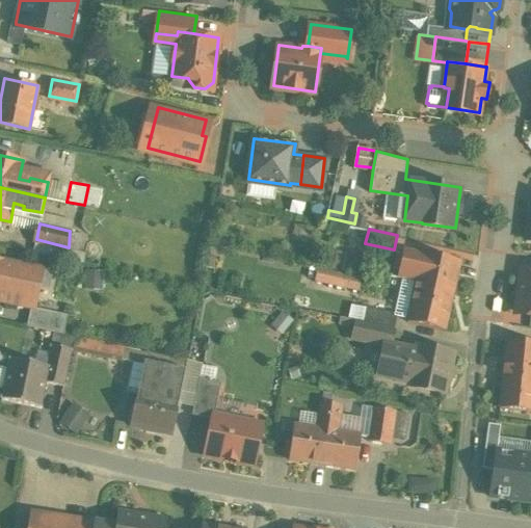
[(459,259),(406,247),(400,275),(418,280),(453,288),(459,259)]
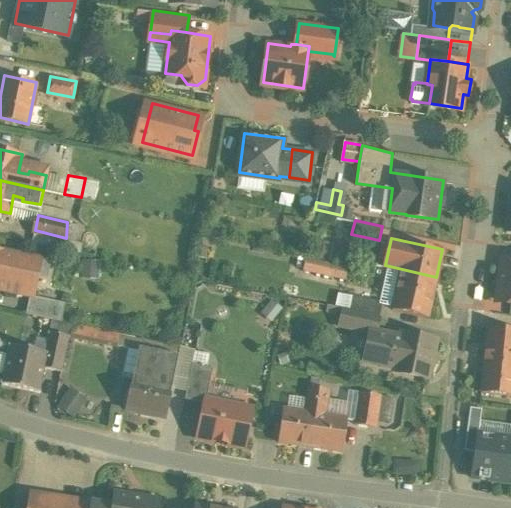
[(36,256),(0,248),(0,287),(30,294),(32,294),(36,275),(32,274),(36,256)]
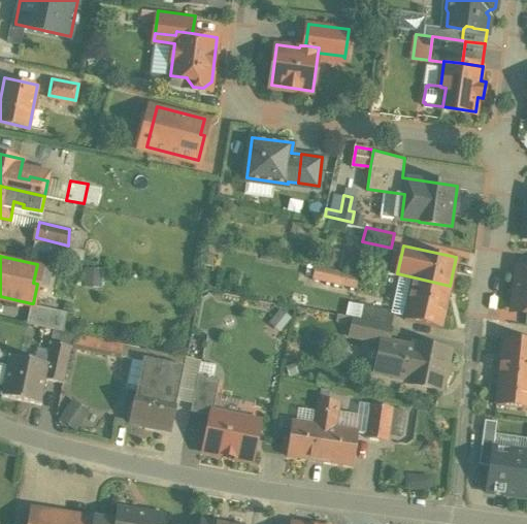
[(526,267),(519,266),(518,280),(515,282),(515,288),(516,290),(514,308),(526,310),(526,267)]
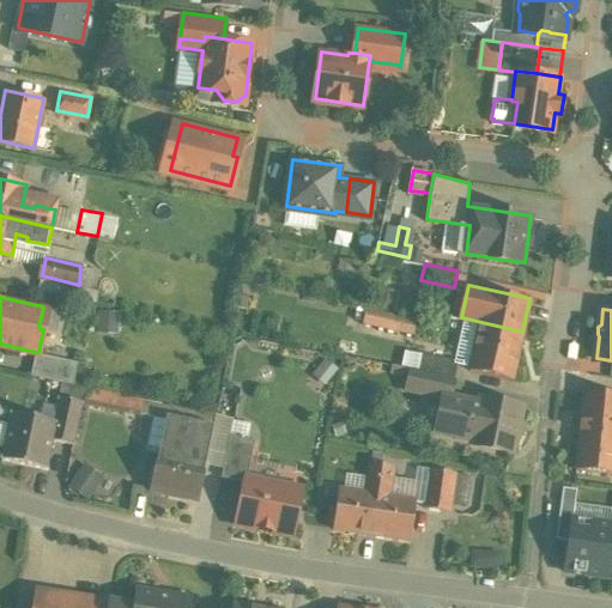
[(418,318),(389,312),(387,327),(414,333),(418,318)]
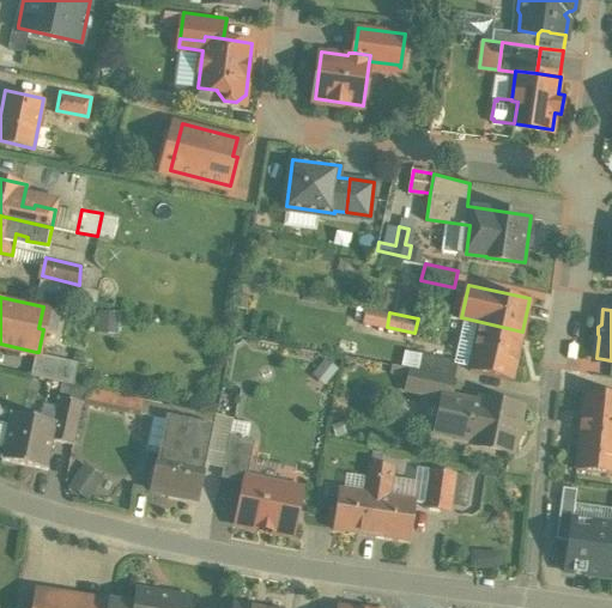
[(482,322),(465,318),(455,359),(459,360),(459,362),(472,365),(482,322)]
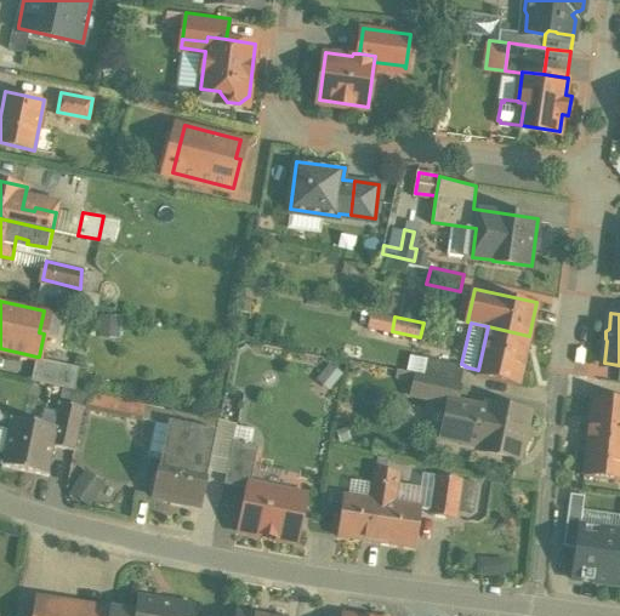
[(529,336),(488,326),(478,370),(477,374),(518,383),(529,336)]
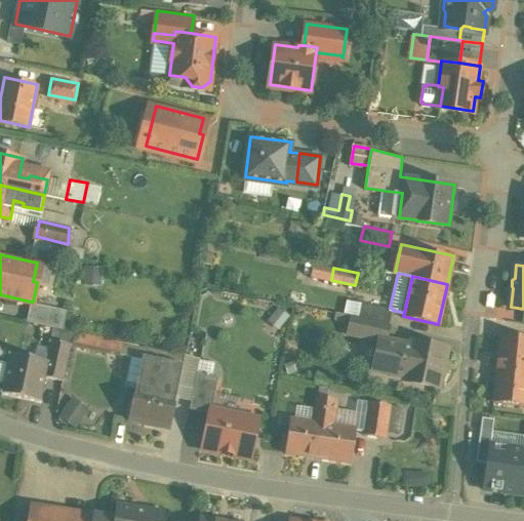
[(33,302),(31,302),(27,320),(64,328),(68,309),(33,302)]
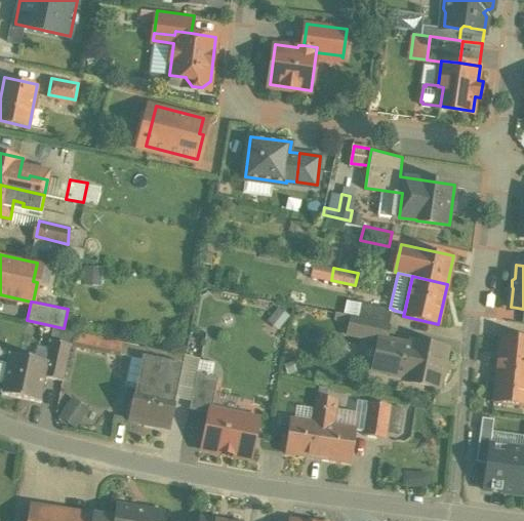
[(390,308),(361,302),(358,316),(390,323),(393,310),(393,309),(390,308)]
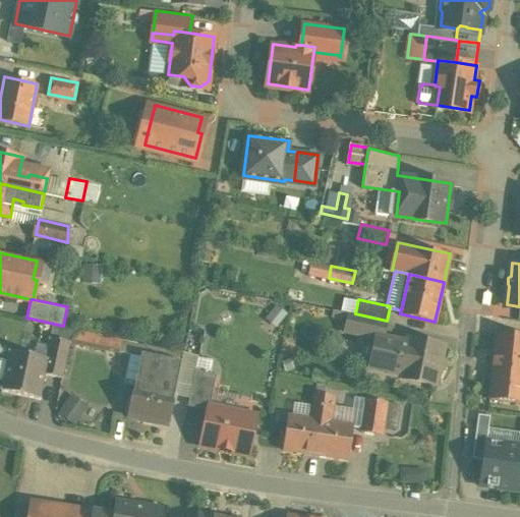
[(355,313),(351,312),(348,327),(359,330),(359,333),(378,337),(378,336),(383,337),(387,321),(355,313)]
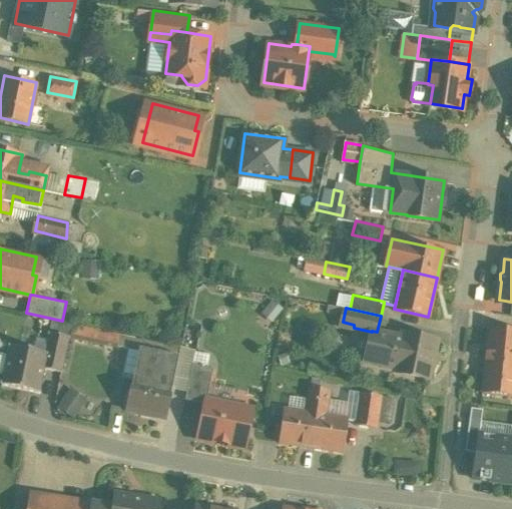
[(511,329),(489,327),(482,392),(511,395),(511,329)]
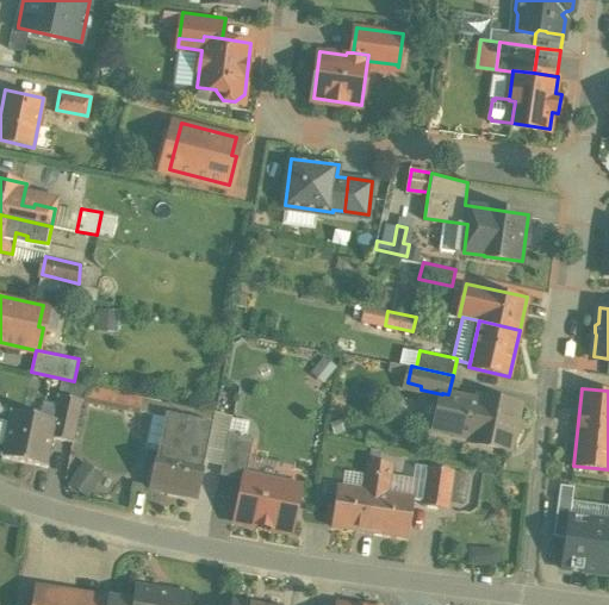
[(519,404),(480,395),(479,401),(448,394),(442,393),(442,394),(435,426),(472,435),(471,441),(509,448),(519,404)]
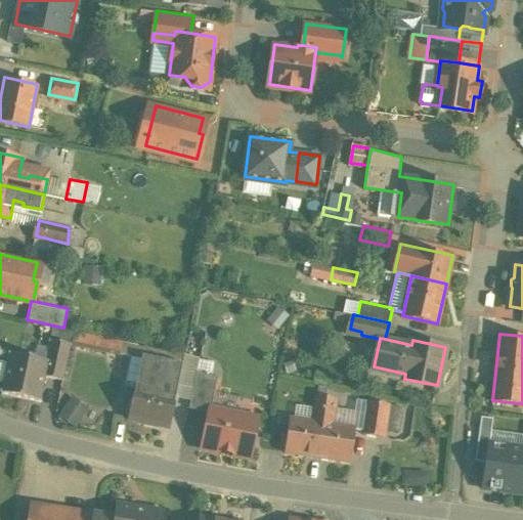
[(71,343),(51,339),(47,359),(48,359),(45,375),(62,379),(71,343)]
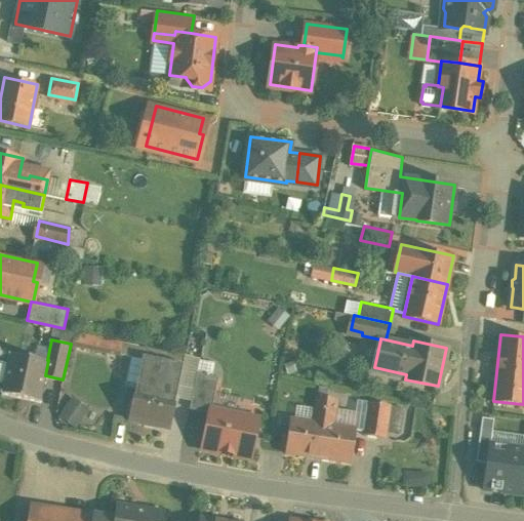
[(47,360),(10,352),(2,392),(40,400),(45,375),(48,360),(47,360)]
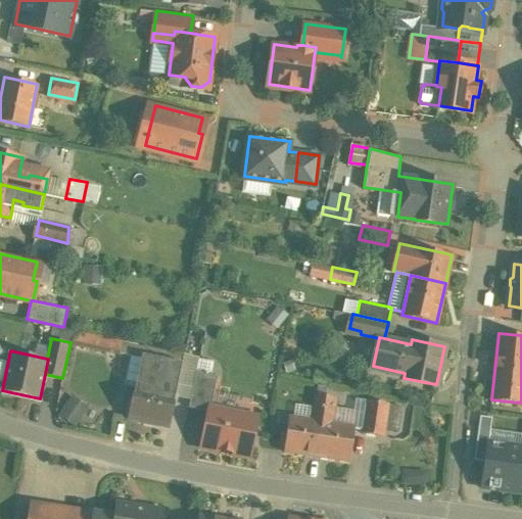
[(182,362),(142,354),(129,418),(130,418),(130,417),(169,425),(168,426),(169,426),(182,362)]
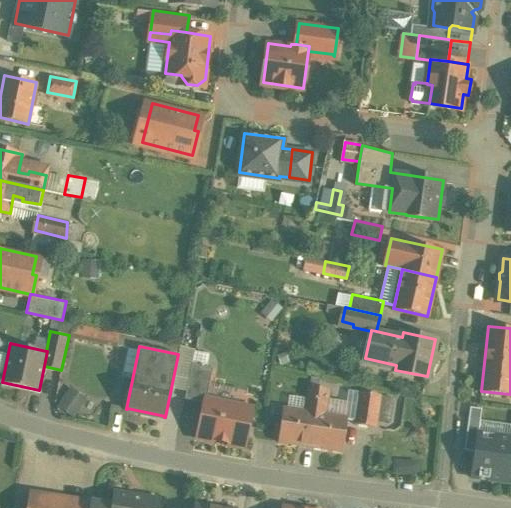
[(194,349),(180,346),(176,368),(190,371),(194,349)]
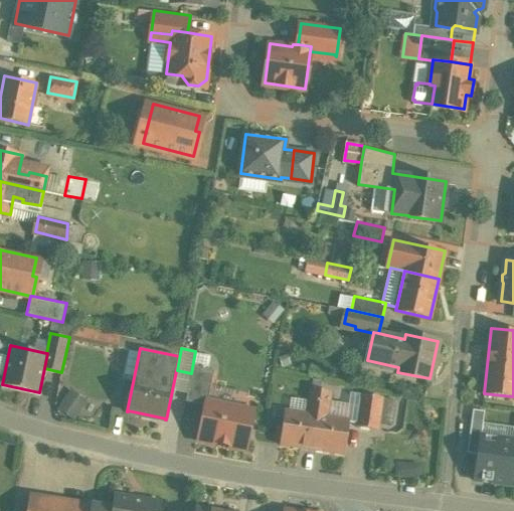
[(214,369),(193,364),(186,400),(206,404),(207,400),(208,400),(214,369)]
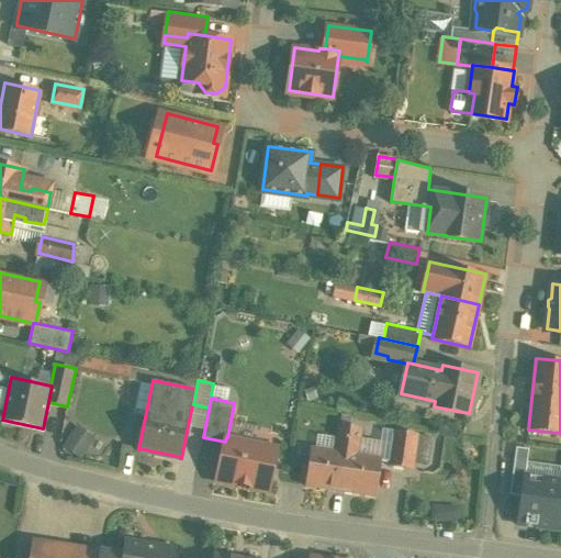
[(63,447),(82,456),(93,432),(75,423),(63,447)]
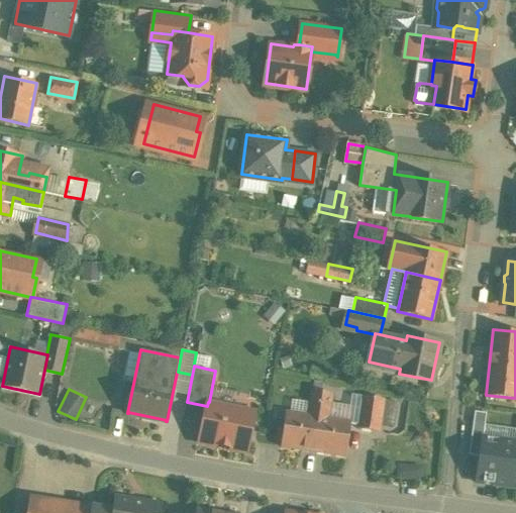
[(309,414),(286,411),(281,444),(313,449),(322,390),(313,389),(309,414)]
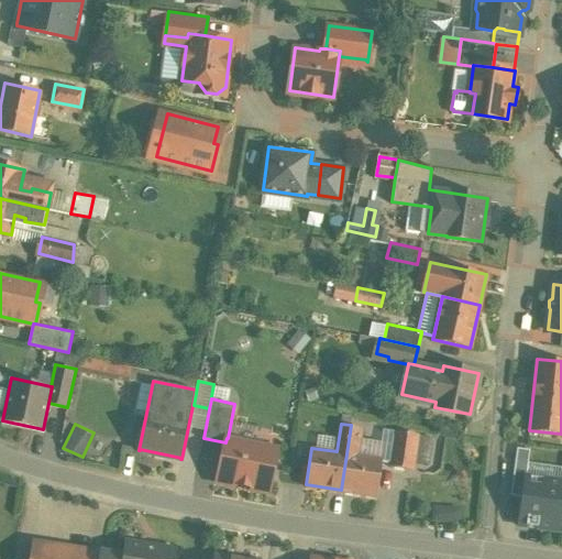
[(383,459),(357,455),(362,427),(351,425),(341,490),(377,495),(383,459)]
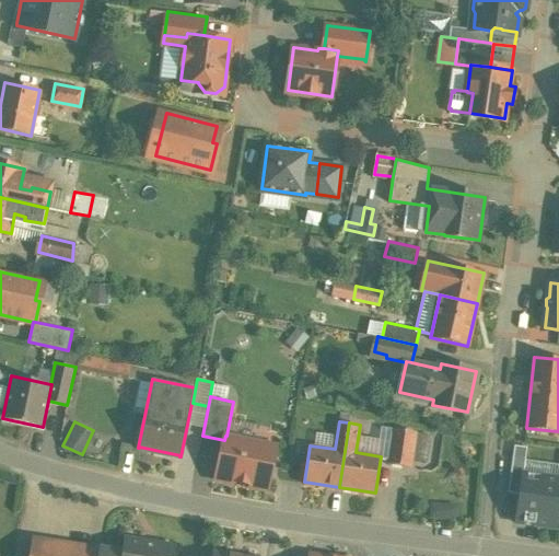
[(416,430),(395,427),(389,462),(411,465),(416,430)]
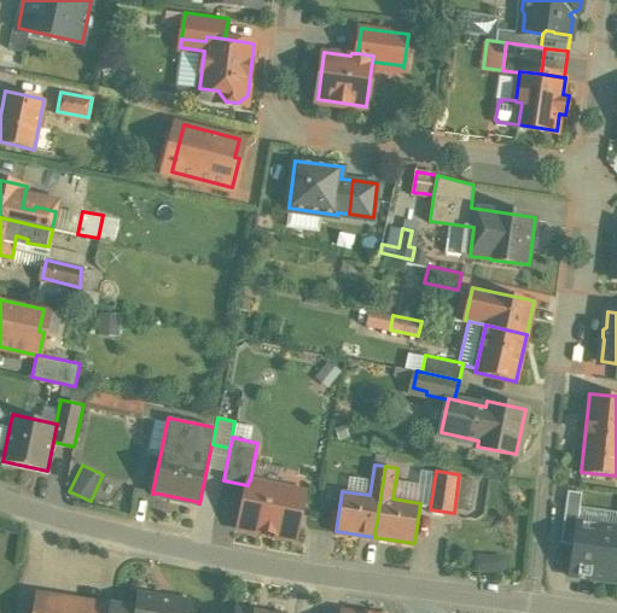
[(250,480),(249,480),(248,485),(238,526),(260,530),(260,529),(275,532),(275,533),(296,537),(303,501),(286,497),(289,488),(250,480)]
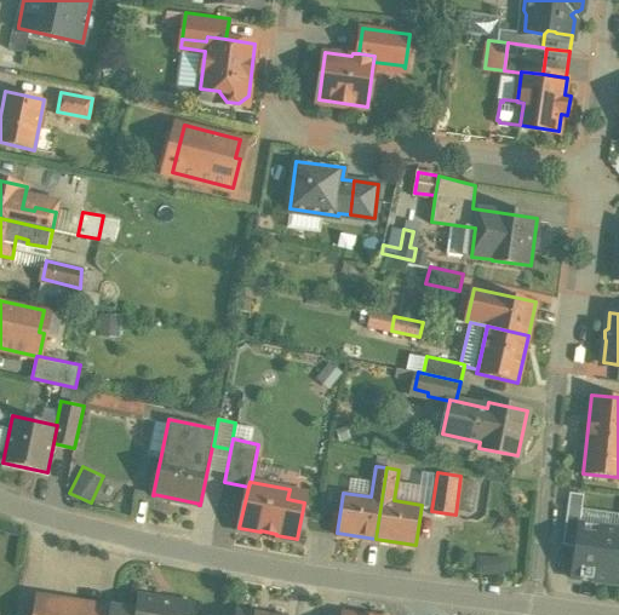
[(618,518),(579,513),(573,557),(618,563),(618,518)]
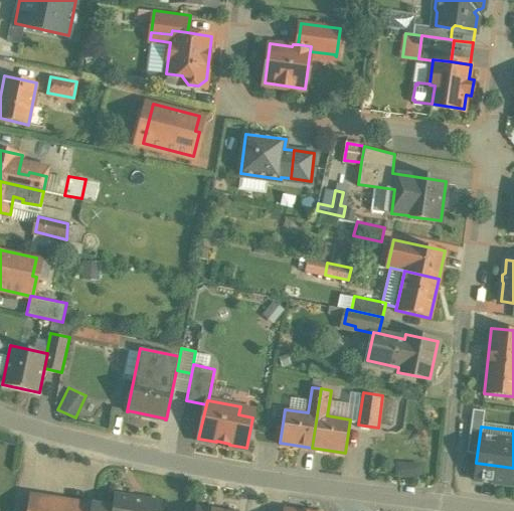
[(396,473),(419,474),(419,463),(396,462),(396,473)]
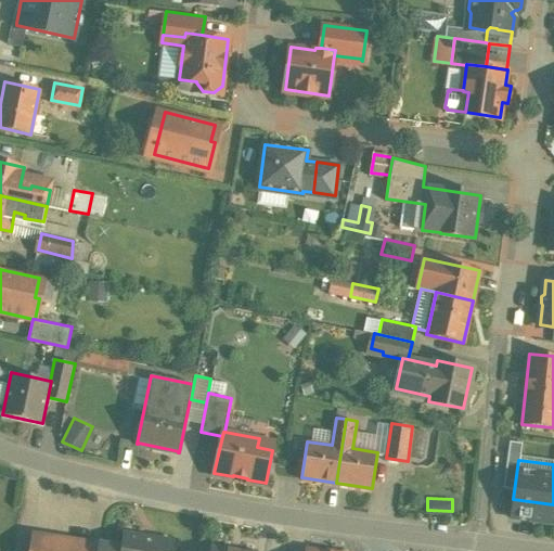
[(100,543),(31,533),(28,550),(99,550),(100,543)]
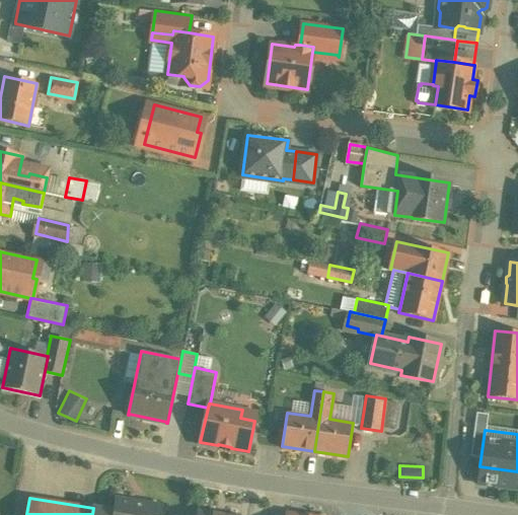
[(133,500),(119,498),(119,499),(116,498),(114,511),(93,508),(92,514),(161,514),(163,506),(133,501),(133,500)]
